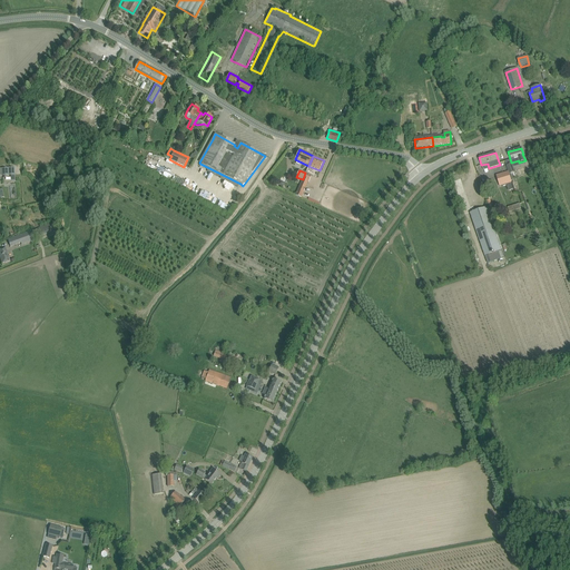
[(300,186),(298,189),(295,195),(301,198),(304,192),(305,188),(308,182),(308,183),(312,176),(305,173),(303,179),(300,186)]
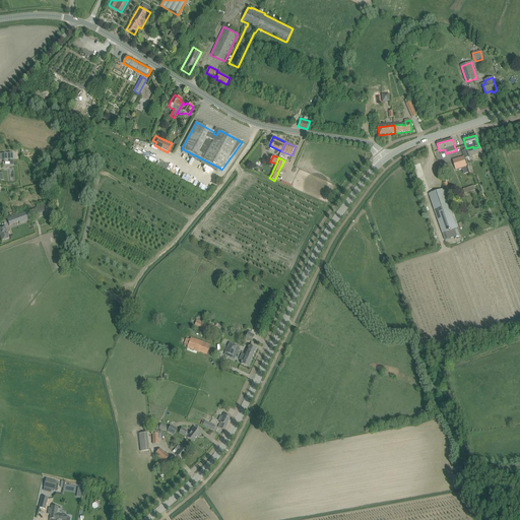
[(463,157),(453,160),(456,170),(466,167),(463,157)]
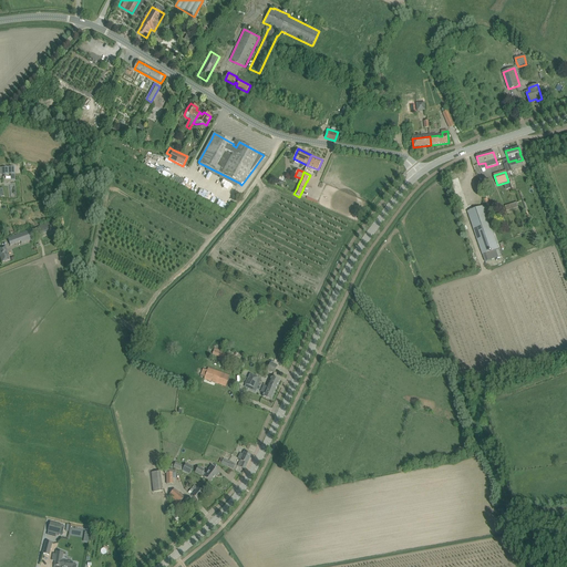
[(517,203),(505,206),(506,212),(518,207),(517,203)]
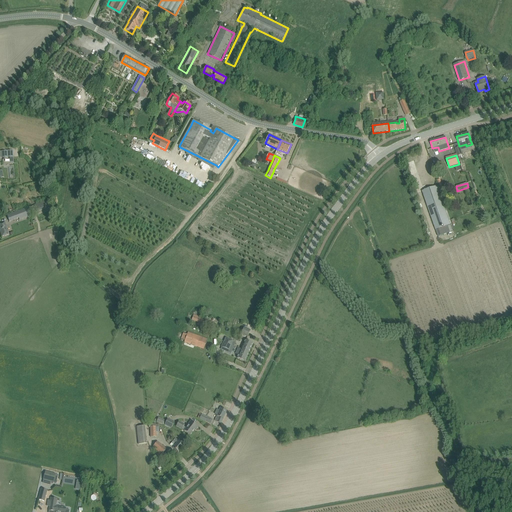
[(437,186),(422,191),(427,205),(435,230),(438,237),(453,232),(452,230),(450,224),(442,200),(437,186)]
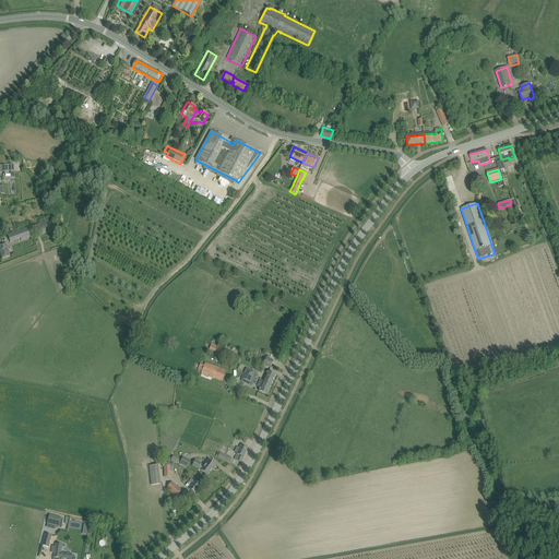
[(45,221),(37,224),(40,232),(48,229),(45,221)]
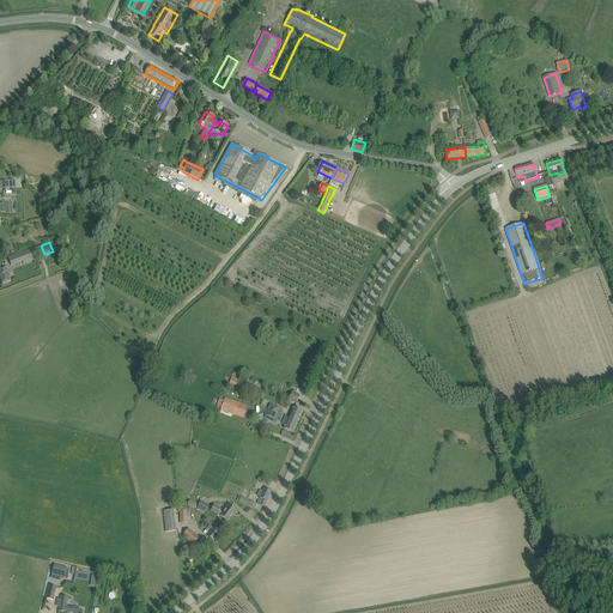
[(35,248),(8,258),(11,266),(23,261),(37,256),(35,248)]
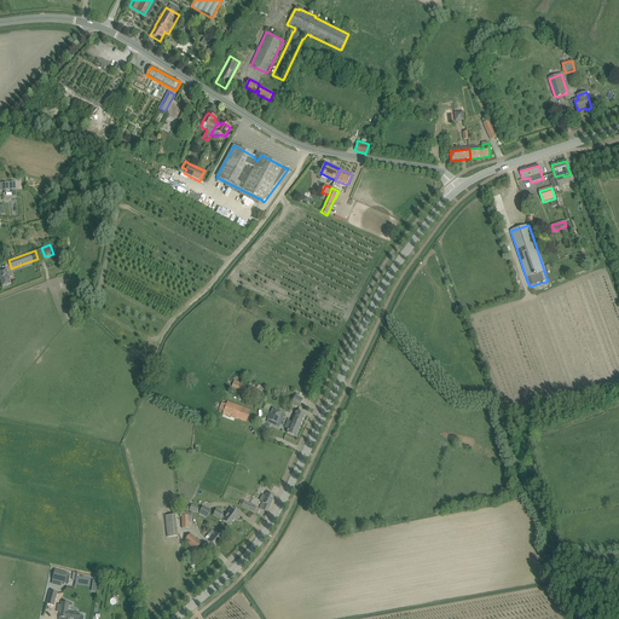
[(0,277),(3,285),(9,284),(10,284),(6,268),(0,270),(0,277)]
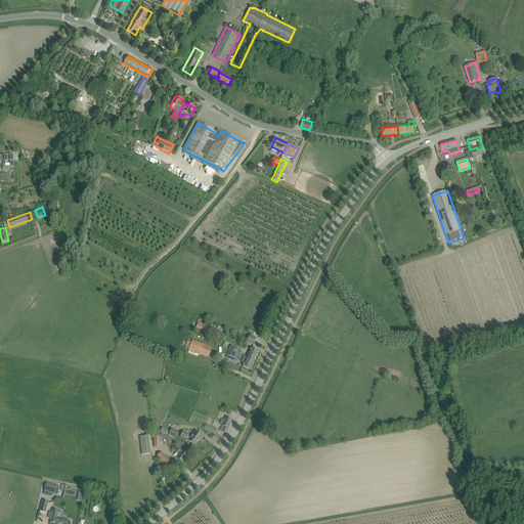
[(197,328),(211,333),(213,328),(204,324),(204,322),(199,320),(197,328)]
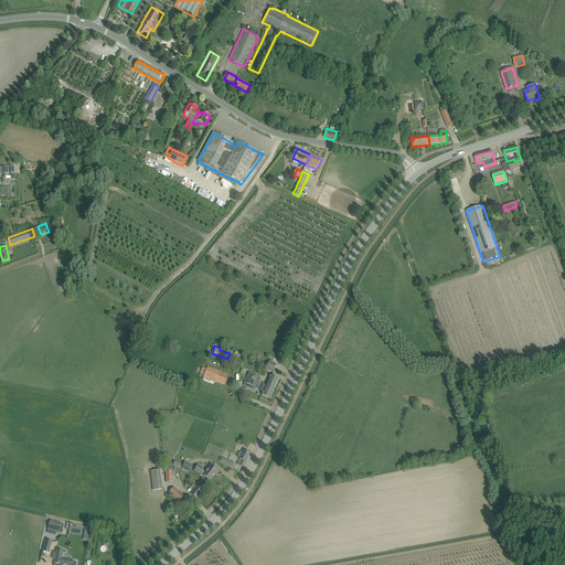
[(266,369),(273,372),(277,364),(269,361),(266,369)]
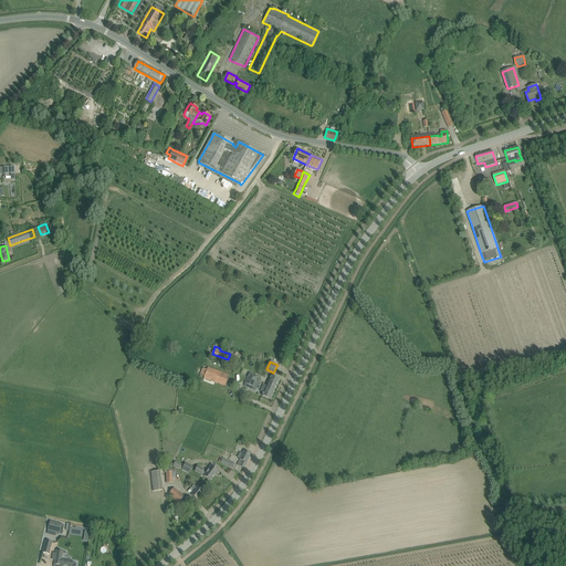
[(202,368),(200,375),(205,377),(203,379),(224,386),(229,376),(223,374),(223,373),(208,367),(207,370),(202,368)]
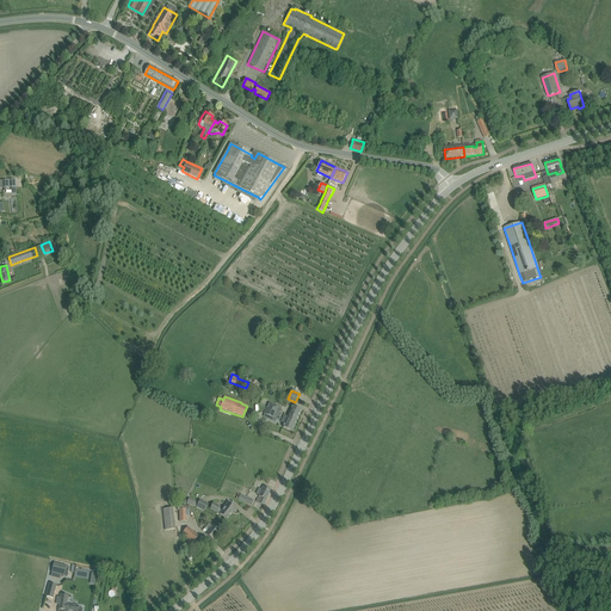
[(302,409),(296,407),(292,406),(288,415),(288,417),(297,421),(302,409)]
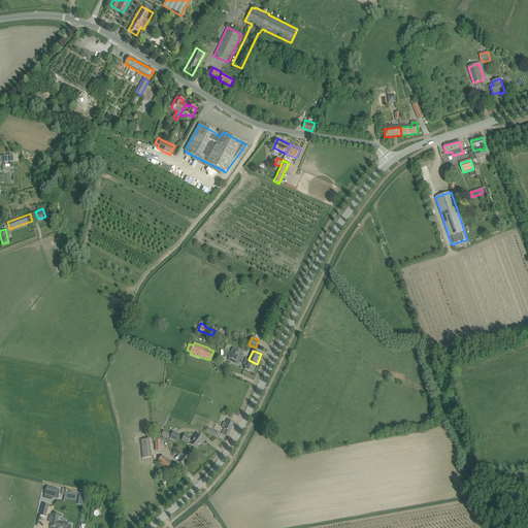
[(257,364),(249,360),(245,359),(244,361),(242,365),(245,366),(244,369),(248,371),(253,373),(257,364)]
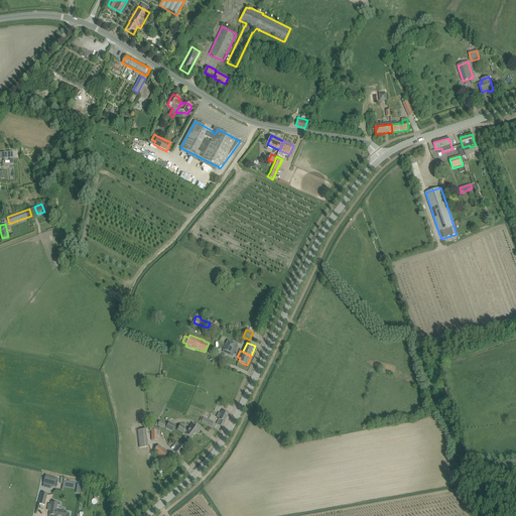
[(212,421),(209,426),(215,428),(217,424),(218,424),(223,426),(229,413),(224,411),(222,411),(221,413),(219,412),(217,417),(219,418),(217,423),(212,421)]
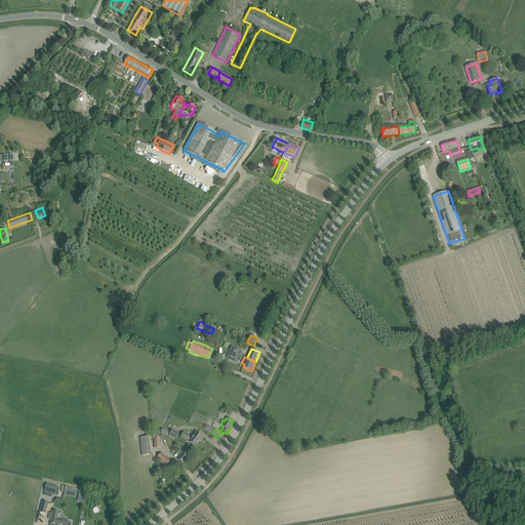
[(168,436),(175,440),(179,433),(172,430),(168,436)]
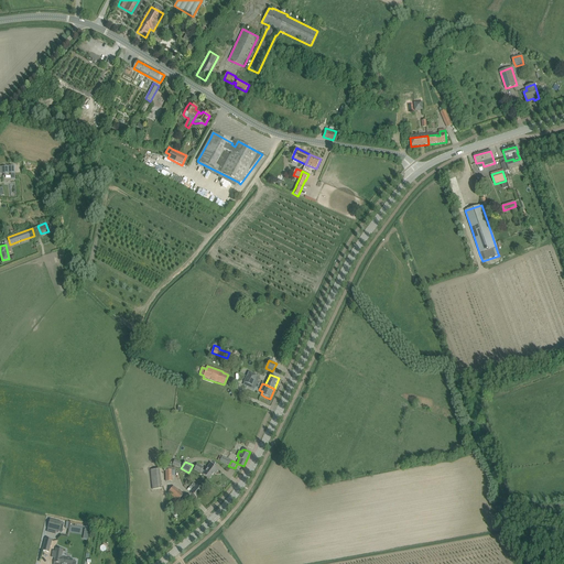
[(194,470),(201,474),(204,467),(197,464),(194,470)]
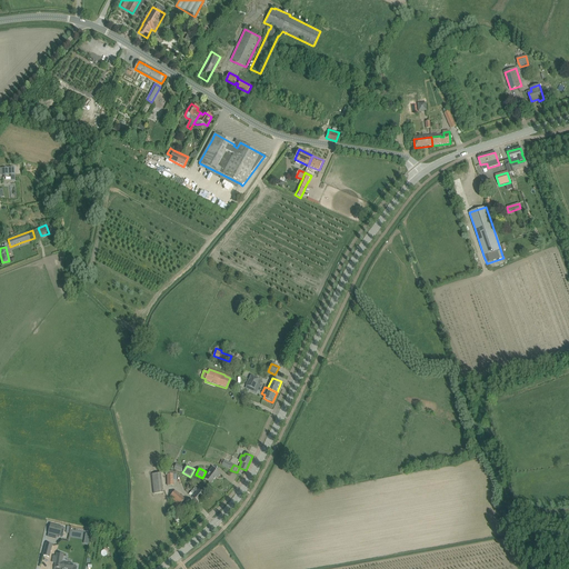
[(205,480),(207,481),(211,485),(217,478),(218,478),(220,475),(212,469),(209,472),(210,473),(205,480)]
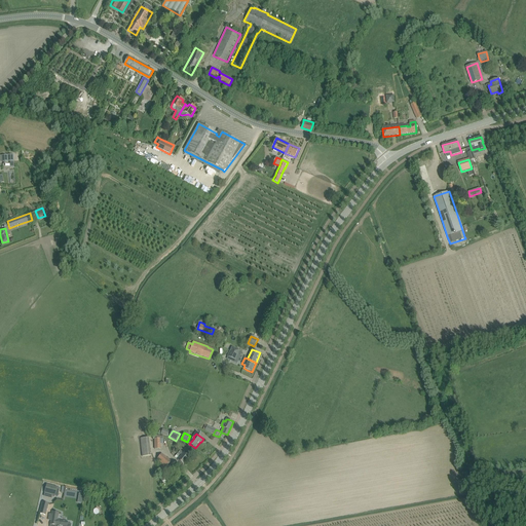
[(160,449),(160,440),(163,439),(163,436),(160,436),(153,436),(153,439),(154,439),(154,449),(160,449)]
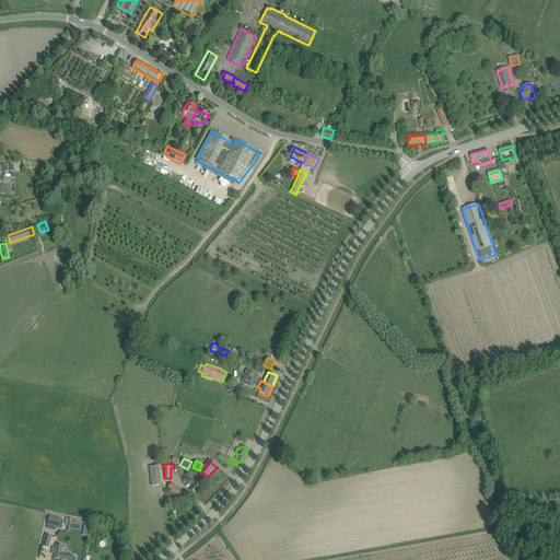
[(161,486),(159,466),(149,467),(151,486),(161,486)]
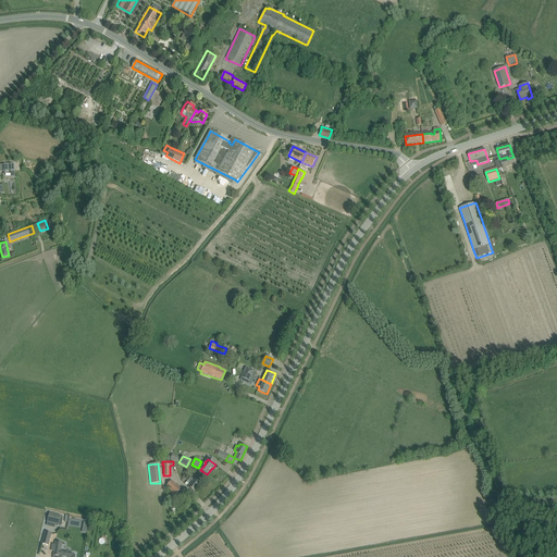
[(200,484),(196,481),(190,477),(188,475),(186,479),(188,480),(185,484),(194,492),(200,484)]
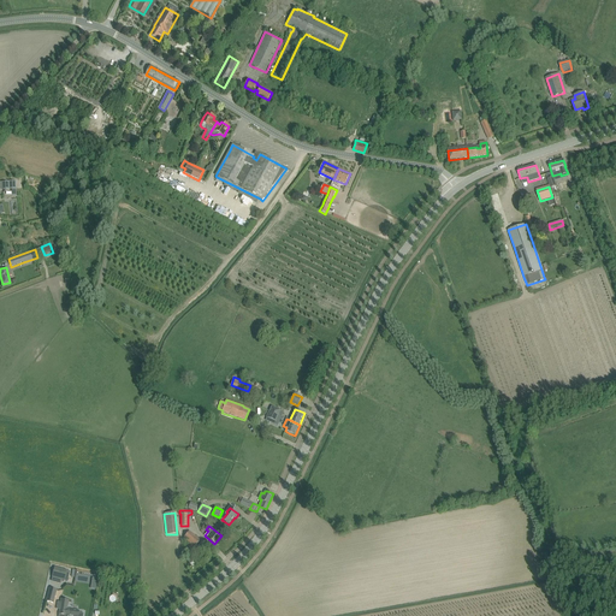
[(195,548),(197,545),(201,540),(189,531),(183,538),(195,548)]
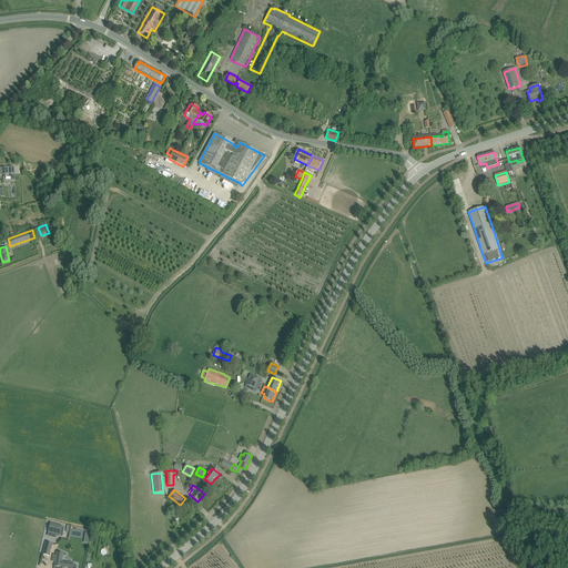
[(179,509),(172,510),(173,513),(174,520),(180,519),(182,518),(181,513),(179,513),(179,511),(179,509)]
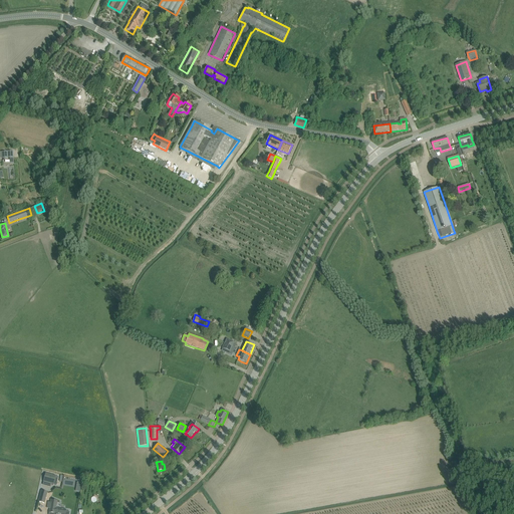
[(46,474),(43,482),(51,484),(53,484),(56,485),(58,477),(55,476),(46,474)]
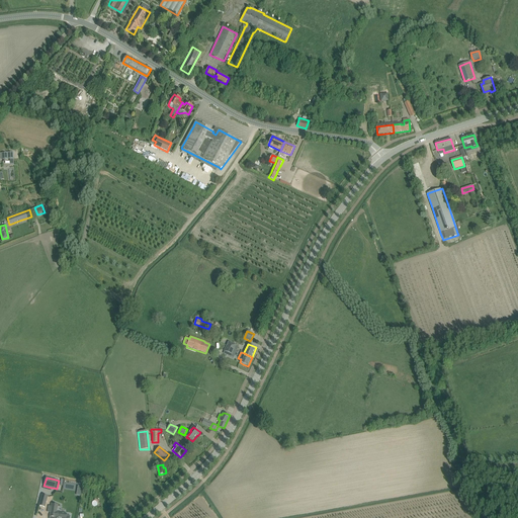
[(48,497),(41,495),(38,506),(45,507),(48,497)]
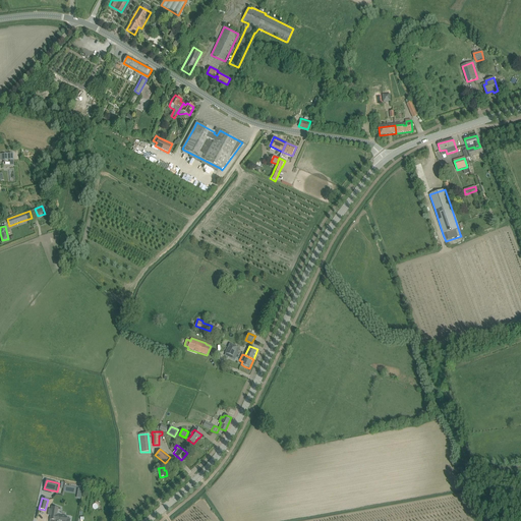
[(49,509),(48,515),(51,515),(50,519),(55,520),(54,520),(70,520),(71,519),(66,518),(67,517),(57,515),(58,508),(52,507),(51,510),(49,509)]
